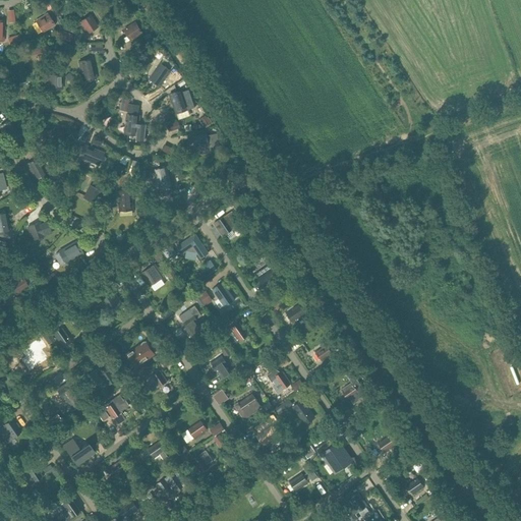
[(66,16),(70,22),(76,17),(72,11),(66,16)]
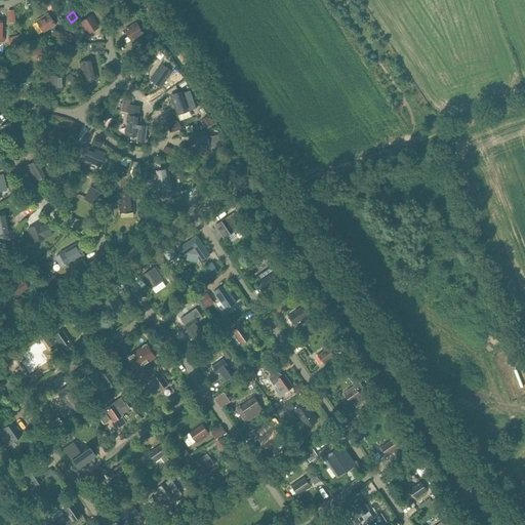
[(47,14),(38,21),(45,31),(54,25),(47,14)]
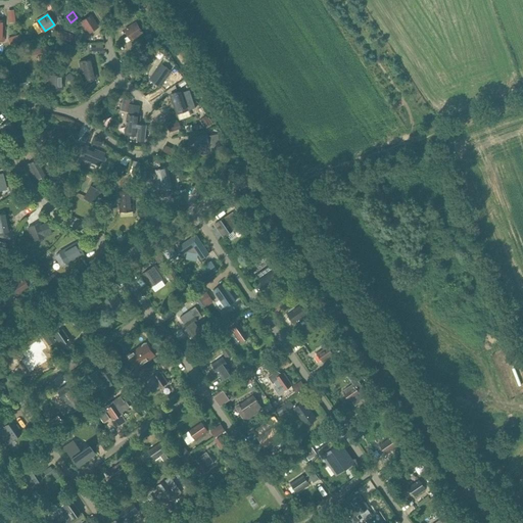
[(91,15),(81,21),(87,32),(97,25),(91,15)]
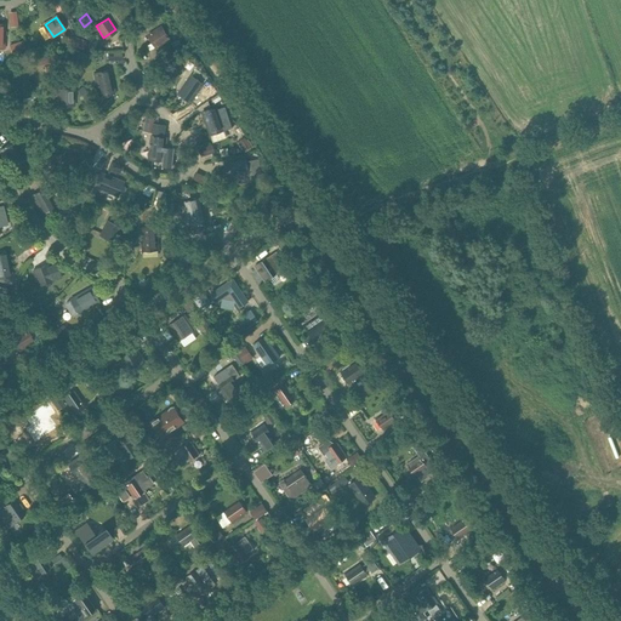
[(161,27),(148,35),(153,43),(155,47),(155,49),(170,39),(161,27)]
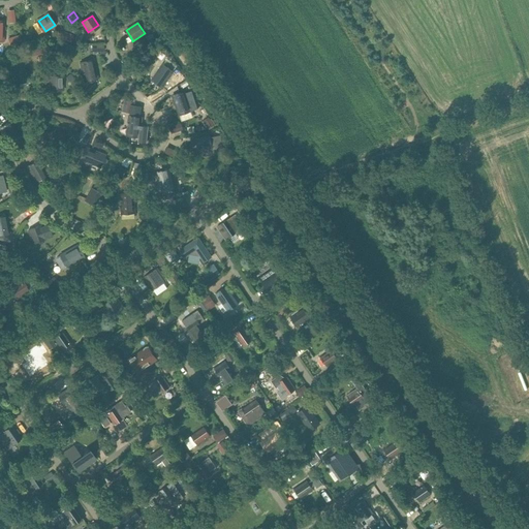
[(61,38),(72,41),(74,33),(63,31),(61,38)]
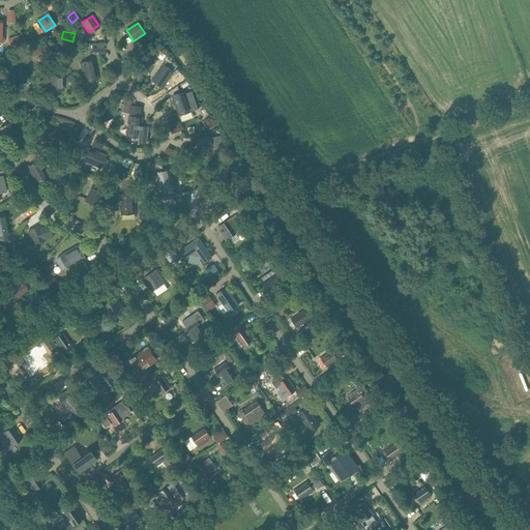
[(22,42),(20,35),(8,38),(10,46),(22,42)]
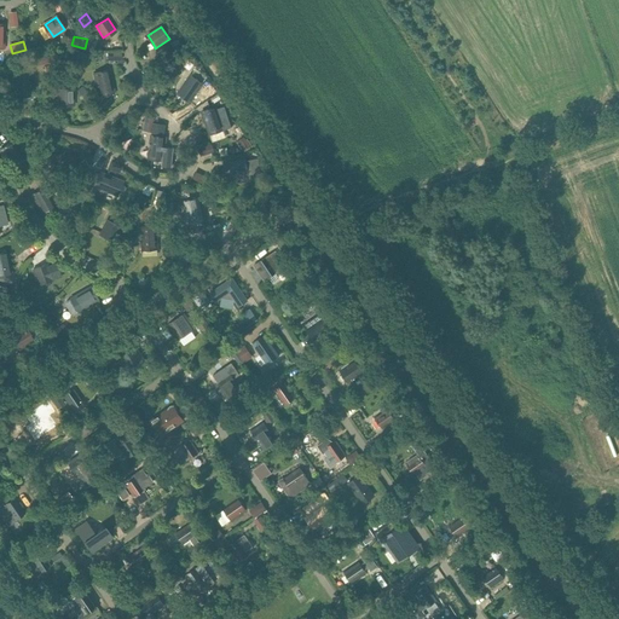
[(56,63),(53,53),(25,59),(28,68),(56,63)]
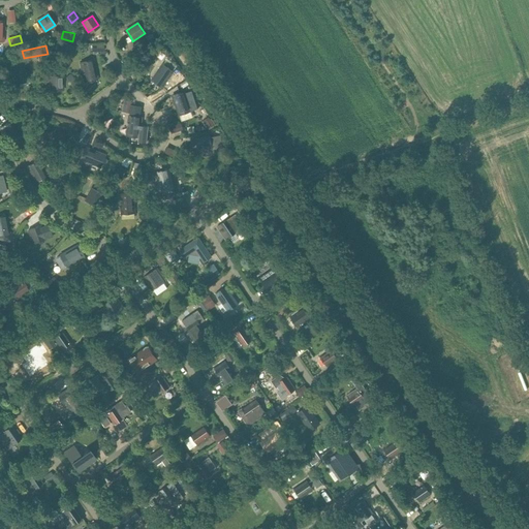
[(49,51),(47,58),(54,60),(56,53),(49,51)]
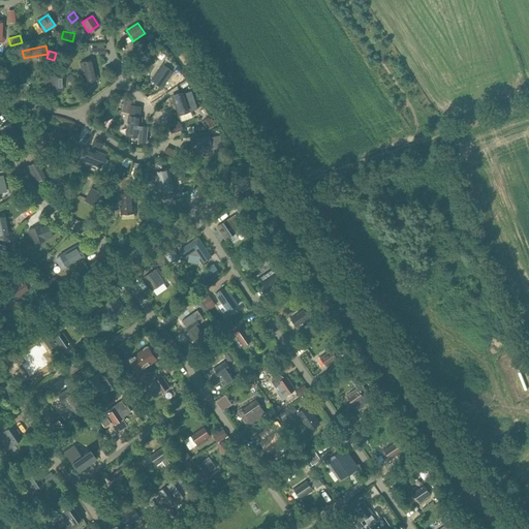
[(145,72),(154,65),(148,58),(138,65),(145,72)]
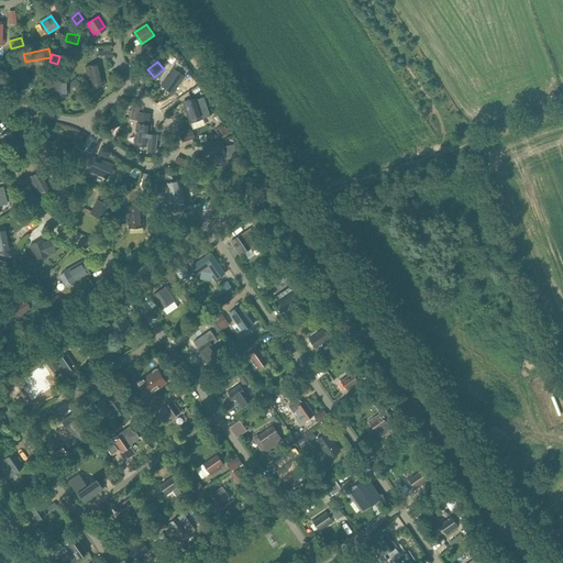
[(99,64),(86,67),(90,85),(102,83),(99,64)]
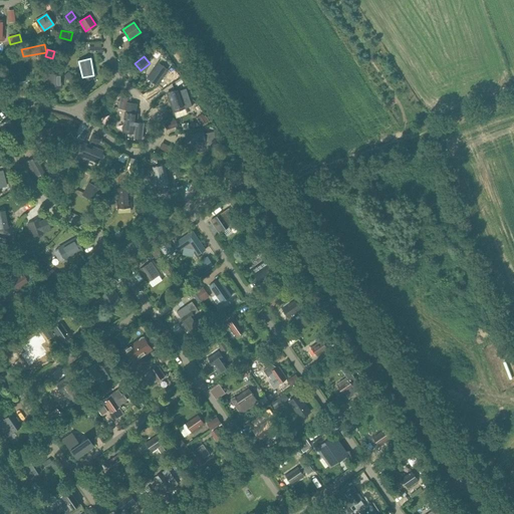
[(17,79),(28,75),(23,59),(12,63),(17,79)]
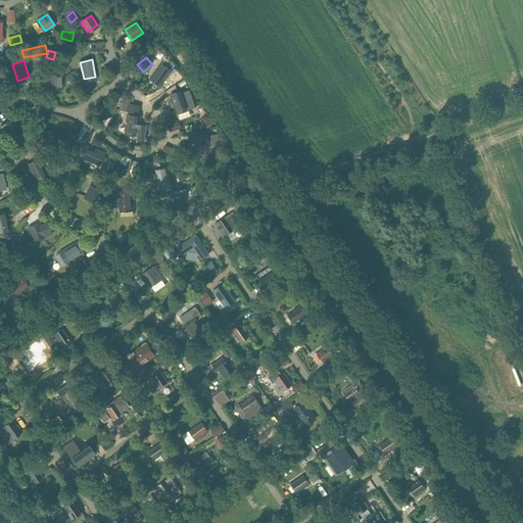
[(155,73),(150,79),(160,86),(165,80),(172,70),(161,63),(155,73)]
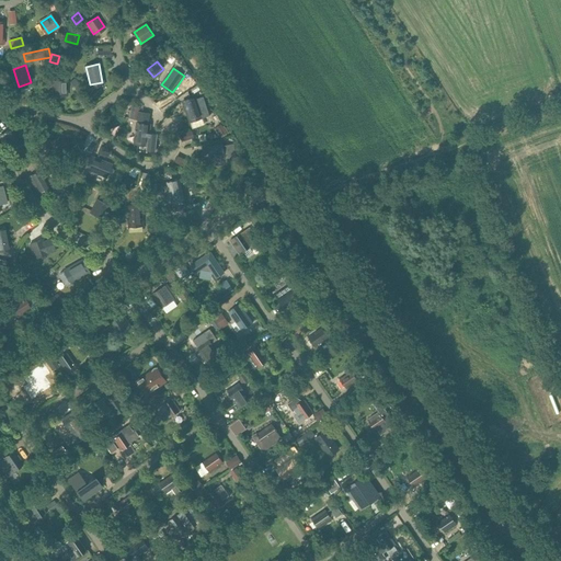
[(53,81),(46,81),(46,91),(53,91),(53,102),(67,102),(67,76),(53,76),(53,81)]
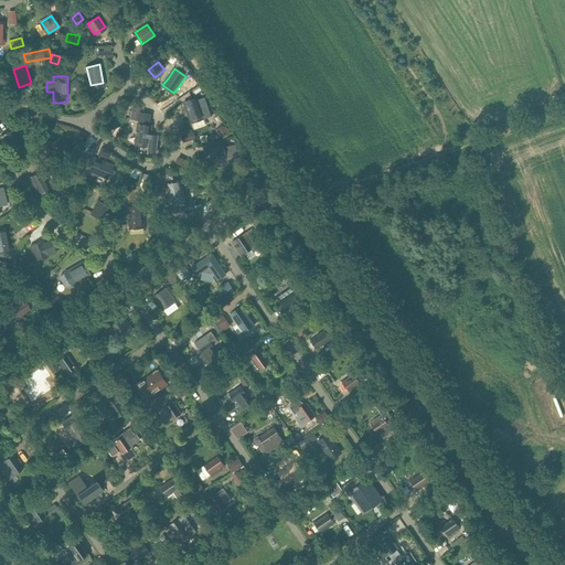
[(191,82),(187,85),(192,91),(195,87),(191,82)]
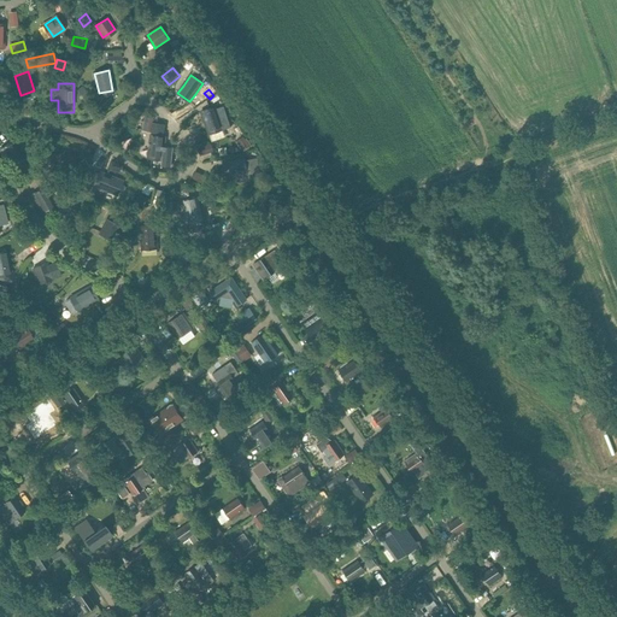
[(222,127),(216,107),(201,112),(209,131),(222,127)]
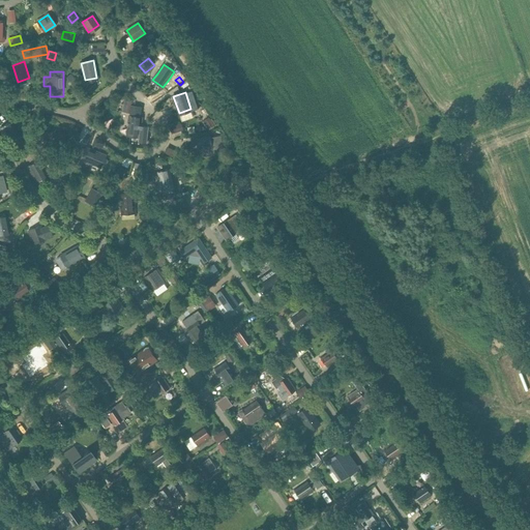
[(122,112),(129,114),(131,100),(125,98),(122,112)]
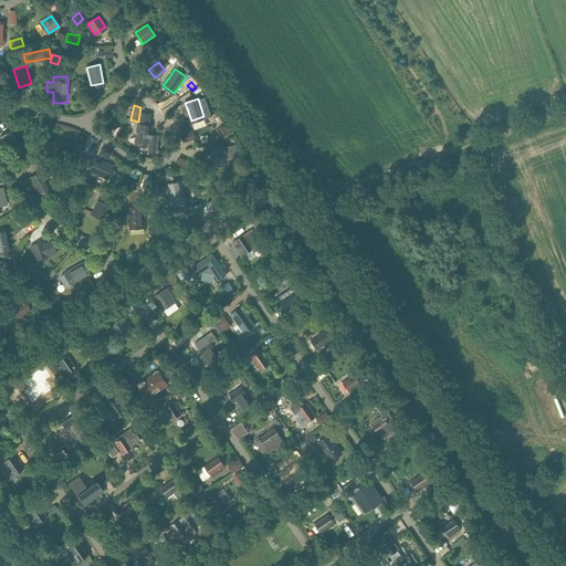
[(158,134),(150,134),(152,125),(138,123),(136,143),(149,145),(148,150),(156,152),(158,134)]
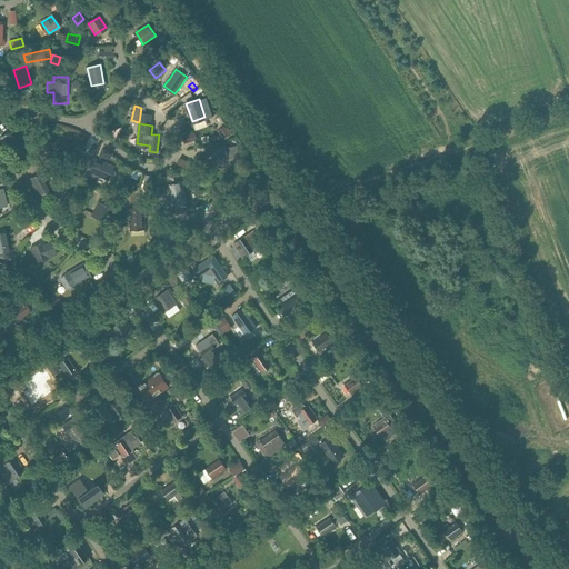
[(230,135),(225,126),(218,130),(223,139),(230,135)]
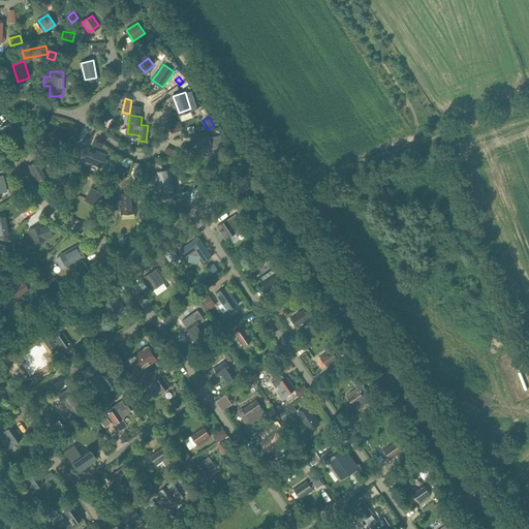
[(0,129),(10,145),(21,137),(10,122),(0,128),(0,129)]
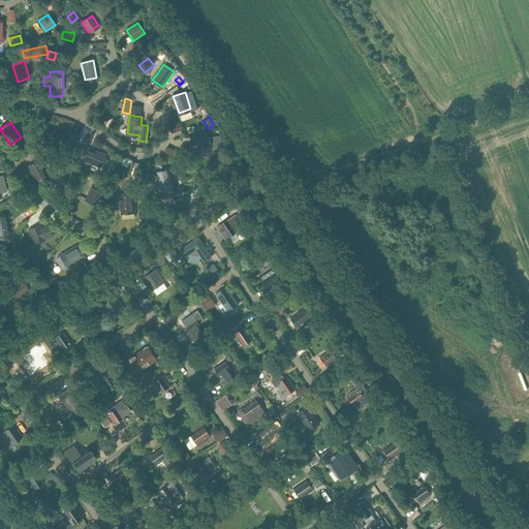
[(43,128),(41,142),(60,144),(63,144),(64,131),(61,131),(43,128)]
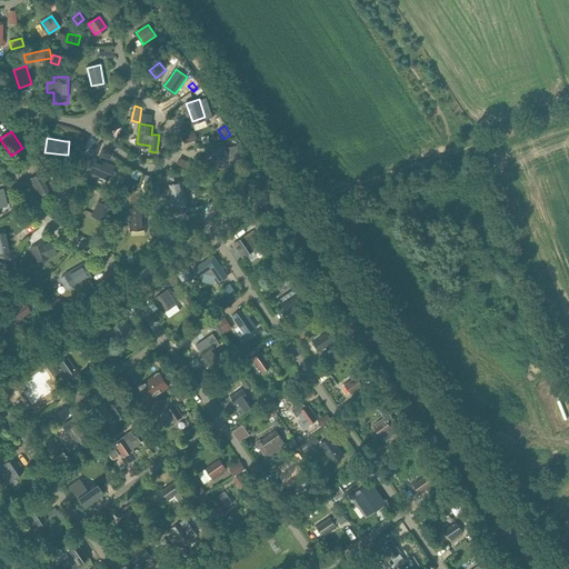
[(226,146),(213,148),(216,161),(228,159),(228,157),(230,157),(232,165),(240,163),(237,146),(226,148),(226,146)]
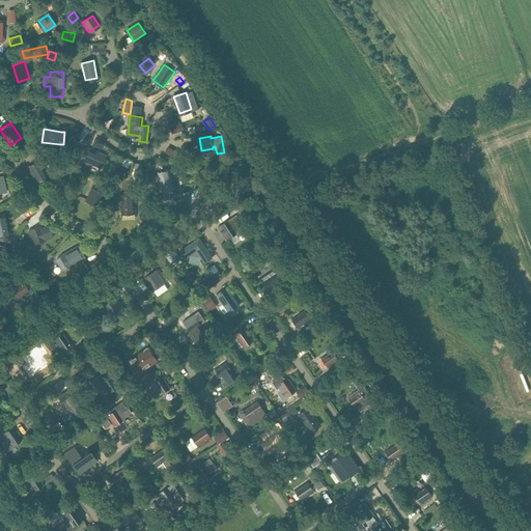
[(81,167),(83,161),(101,168),(106,157),(86,148),(85,150),(79,147),(73,164),(81,167)]
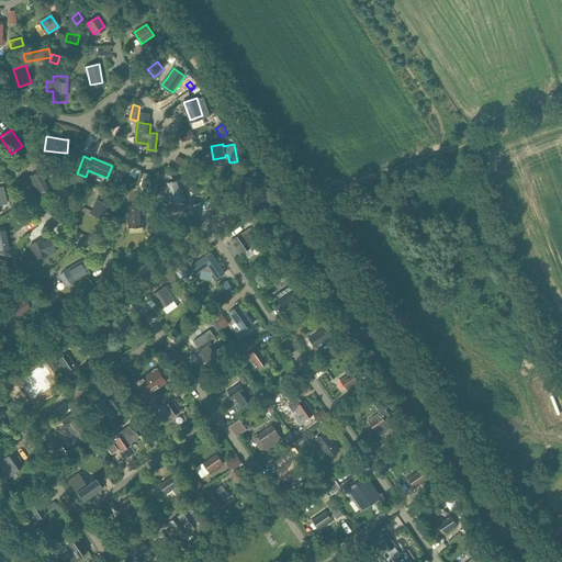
[(49,187),(41,170),(30,177),(38,193),(49,187)]
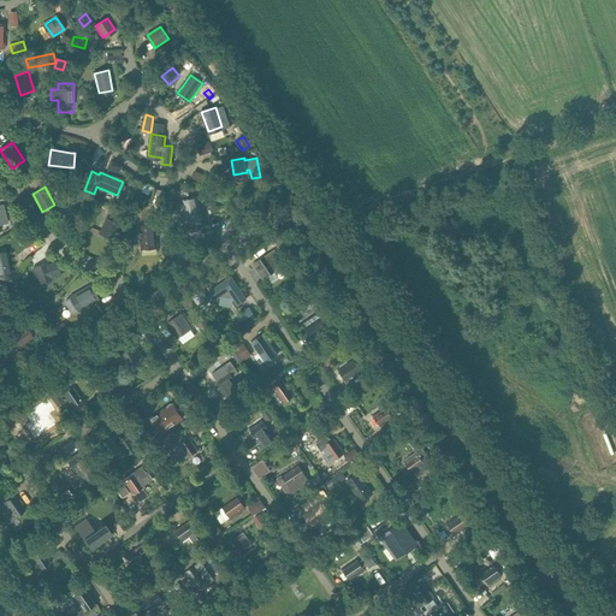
[(131,201),(142,206),(146,197),(135,193),(131,201)]
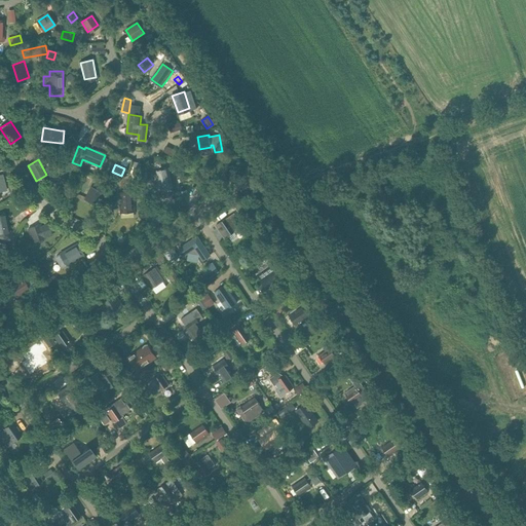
[(173,196),(174,194),(168,168),(156,172),(161,196),(164,198),(173,196)]
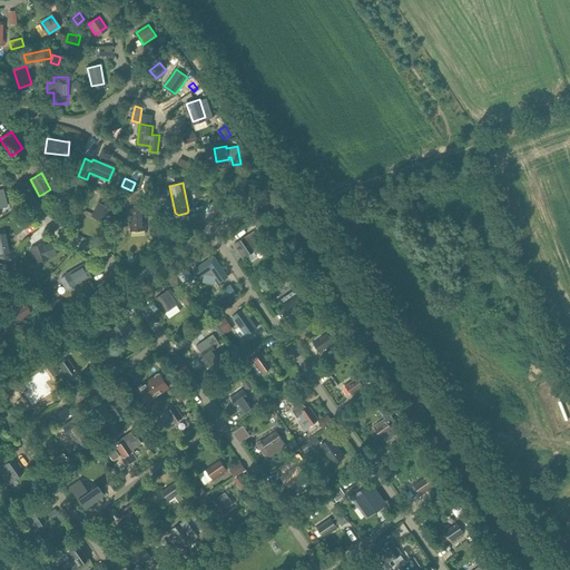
[(159,187),(149,189),(153,200),(161,198),(159,187)]
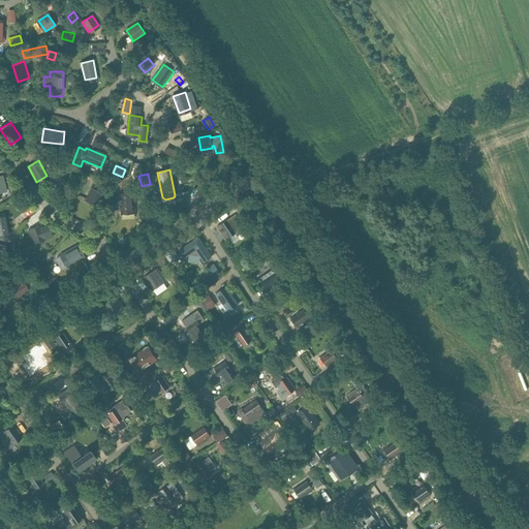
[(102,194),(91,188),(86,198),(97,205),(102,194)]
